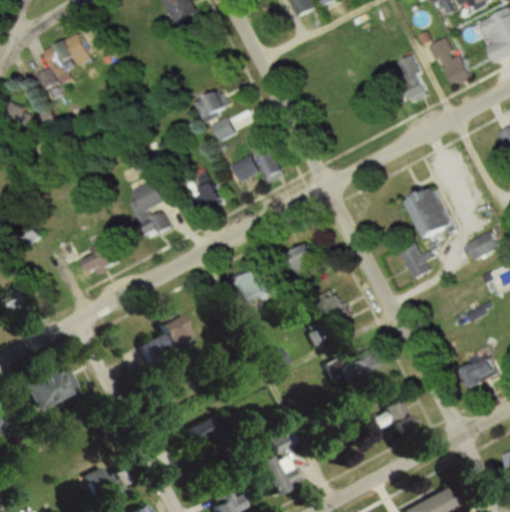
[(198,13),(190,0),(164,0),(176,24),(198,13)]
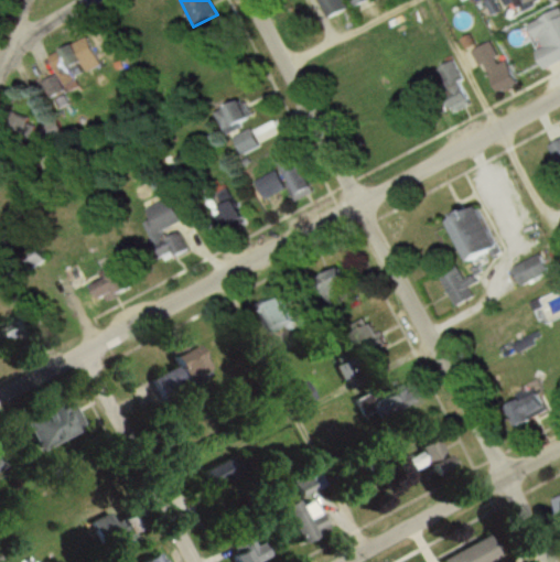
[(316,0),(326,20),(347,9),(343,0),(316,0)]
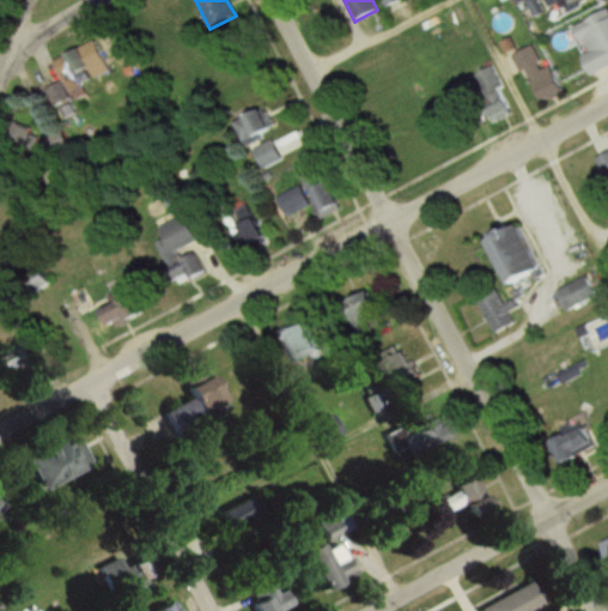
[(541,0),(547,14),(585,0),(541,0)]
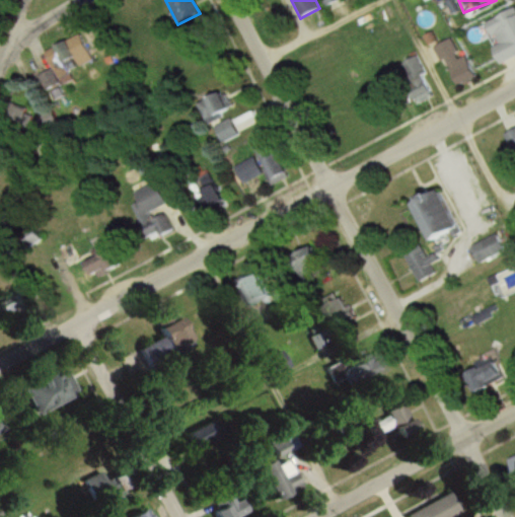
[(514,49),(514,28),(487,42),(494,59),(514,49)]
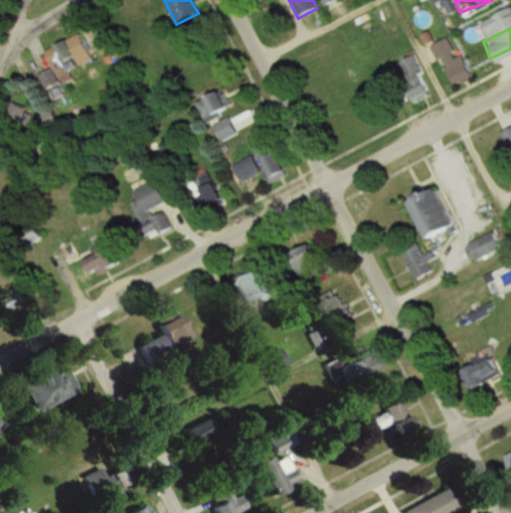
[(431,45),(452,87),(472,75),(451,34),(431,45)]
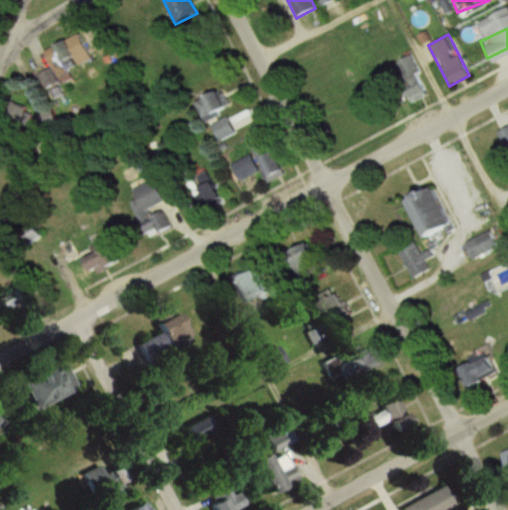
[(54,77),(66,72),(56,44),(44,48),(54,77)]
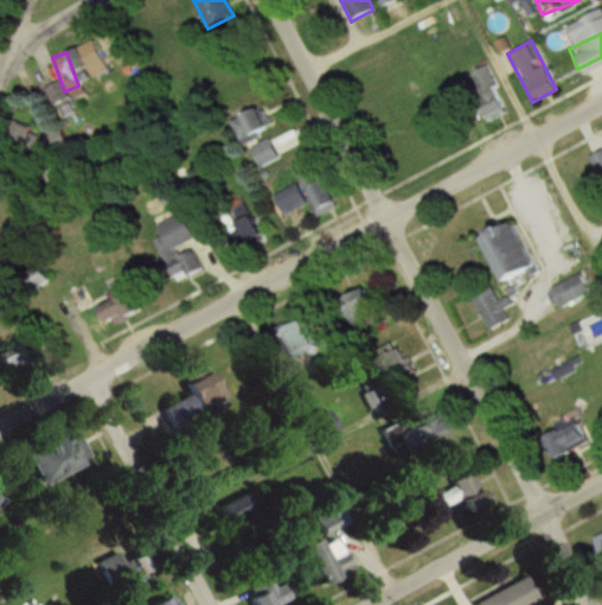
[(561,62),(551,68),(559,84),(569,78),(561,62)]
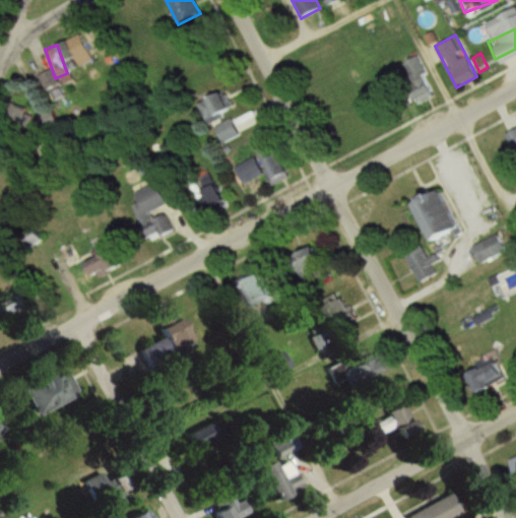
[(35,76),(43,89),(56,82),(48,68),(35,76)]
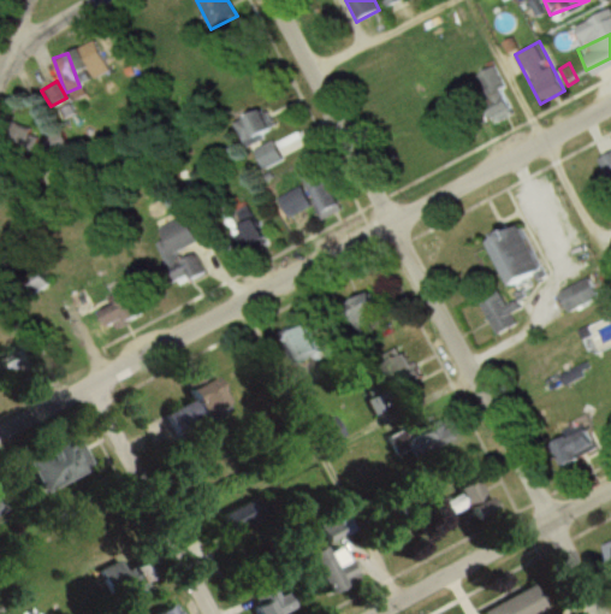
[(231,124),(244,147),(274,129),(260,106),(231,124)]
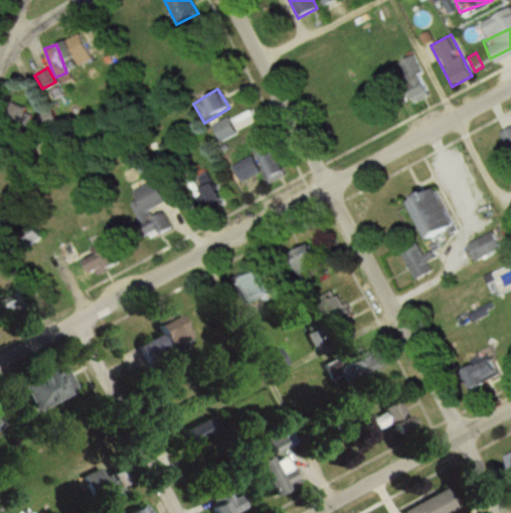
[(54,122),(49,110),(35,116),(39,127),(54,122)]
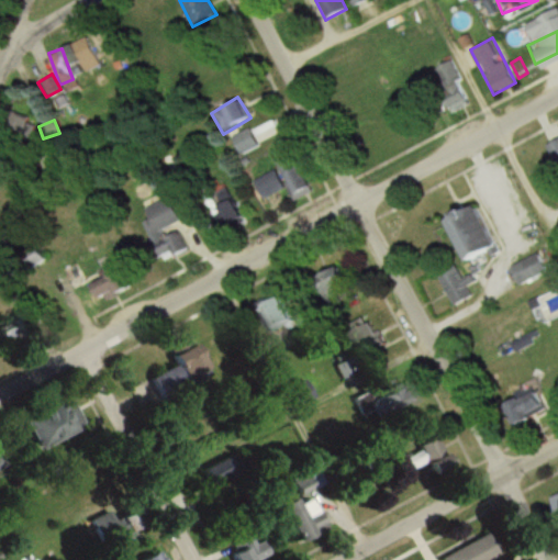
[(229,137),(238,155),(258,144),(247,126),(229,137)]
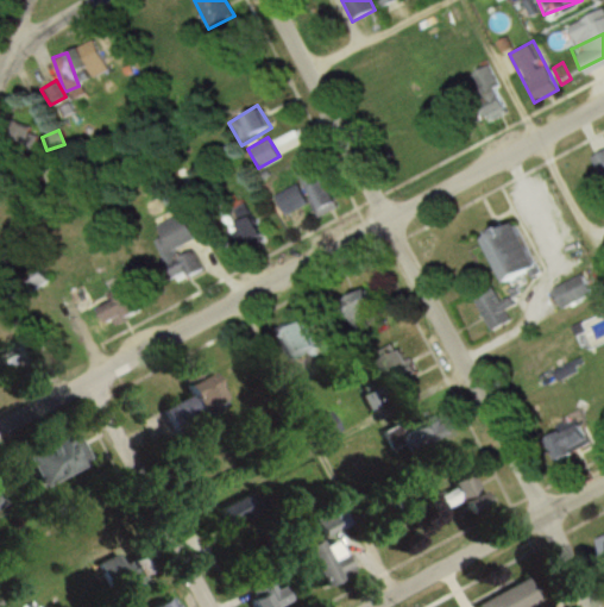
[(603,148),(590,155),(603,182),(603,181),(603,148)]
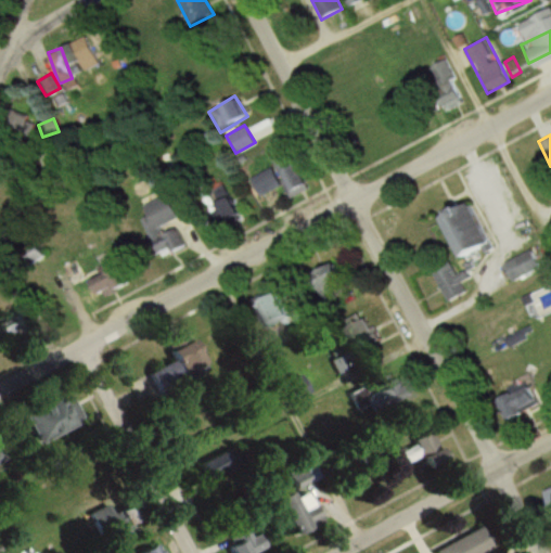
[(276,172),(286,197),(308,188),(297,163),(276,172)]
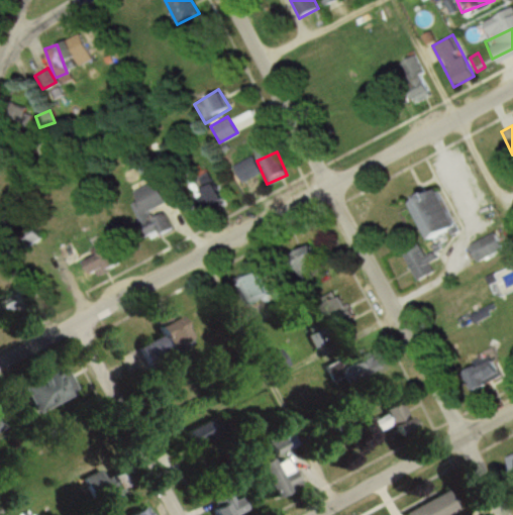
[(165,201),(155,181),(125,195),(148,240),(171,229),(163,212),(156,215),(152,207),(165,201)]
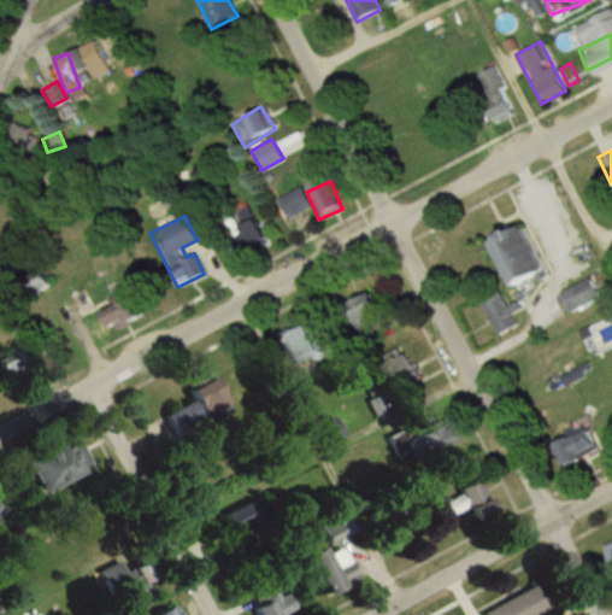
[(266,240),(259,222),(239,232),(246,249),(266,240)]
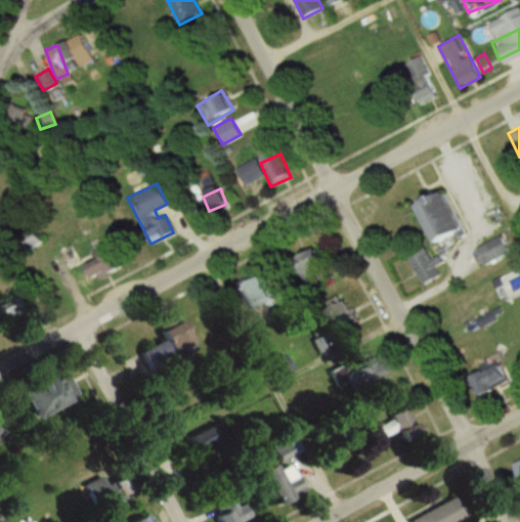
[(464,233),(448,190),(417,203),(431,245),(464,233)]
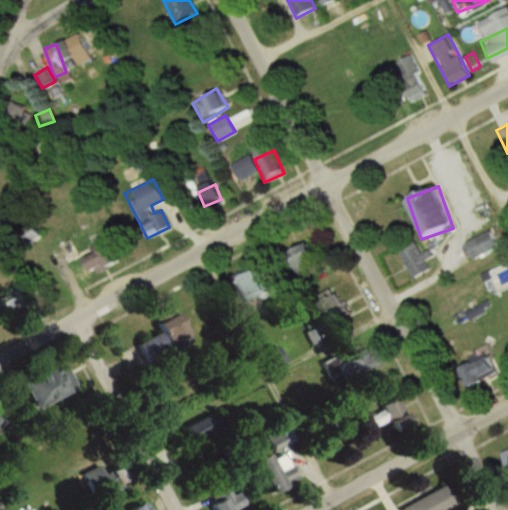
[(461,242),(468,259),(496,246),(488,229),(461,242)]
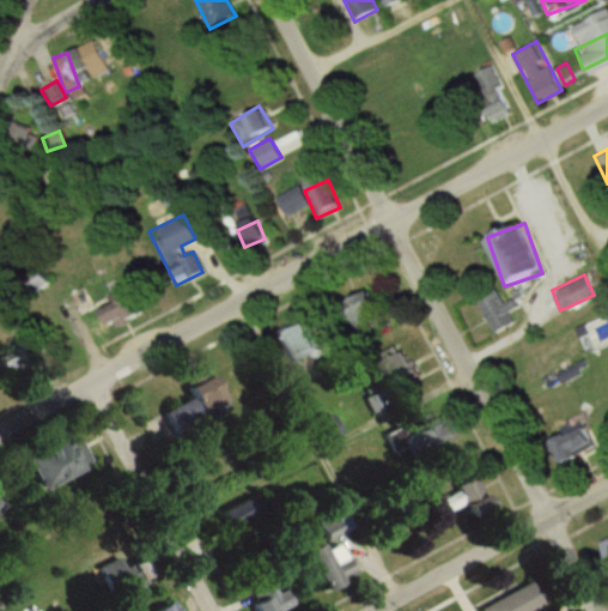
[(382,304),(370,288),(351,302),(363,319),(382,304)]
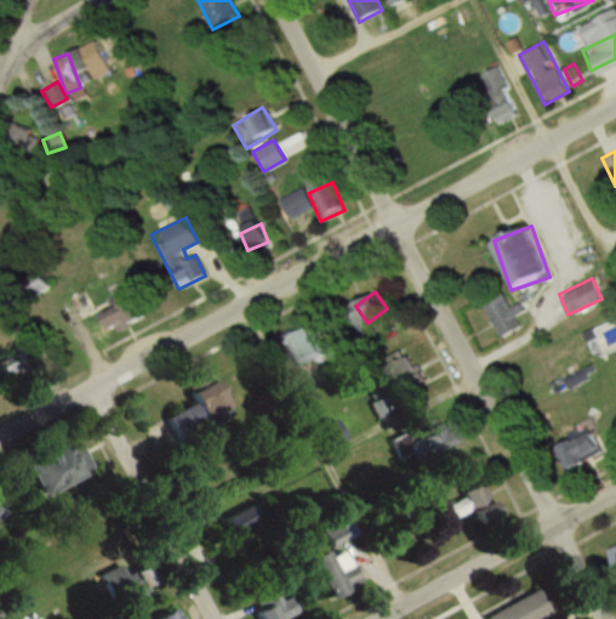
[(115,334),(146,312),(132,293),(101,314),(115,334)]
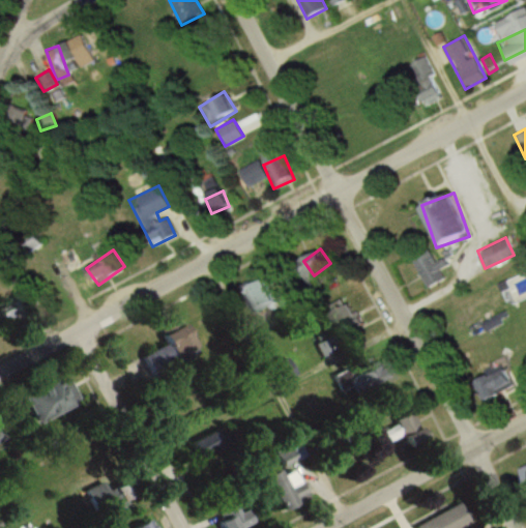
[(410,259),(425,288),(443,280),(438,269),(445,265),(441,259),(433,263),(427,251),(410,259)]
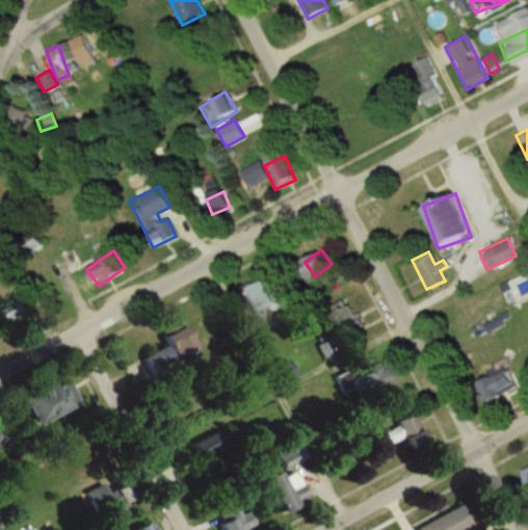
[(261,312),(278,303),(264,276),(247,285),(261,312)]
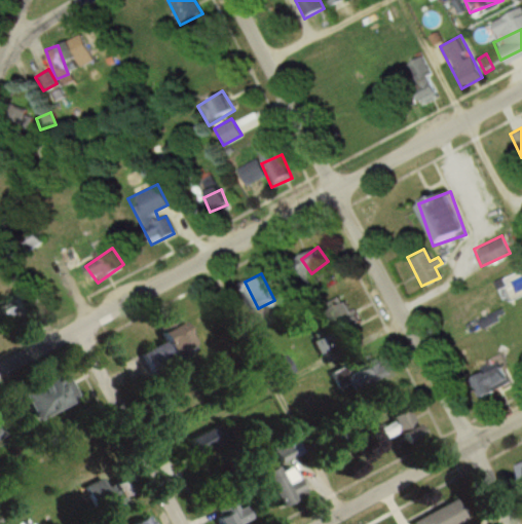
[(0,314),(16,314),(16,299),(0,299),(0,314)]
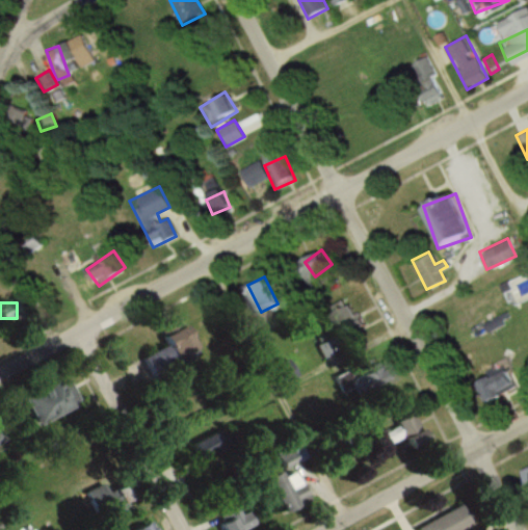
[(505,321),(501,313),(480,324),(484,332),(505,321)]
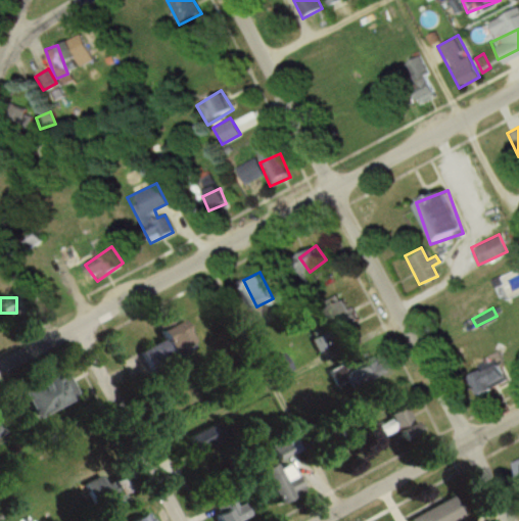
[(162,338),(134,352),(145,373),(195,346),(179,316),(156,327),(162,338)]
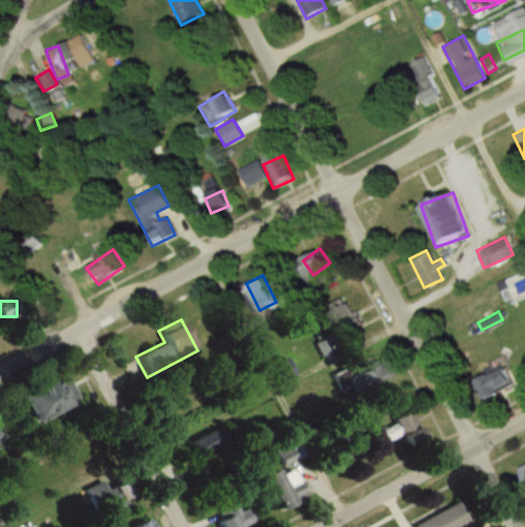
[(269,366),(278,380),(291,372),(283,358),(269,366)]
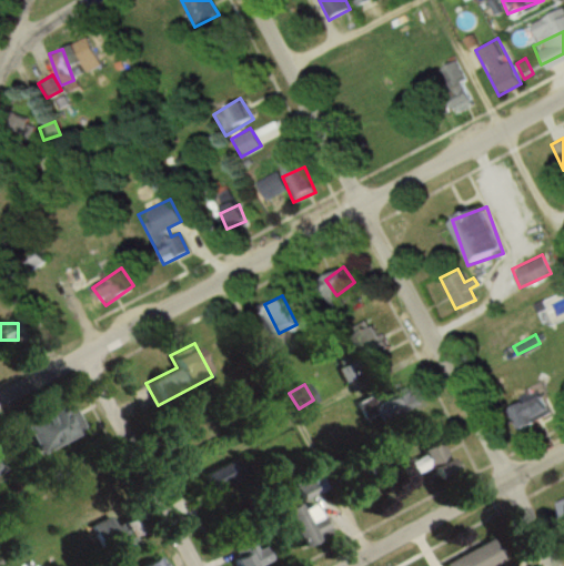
[(420,404),(408,384),(369,410),(382,428),(420,404)]
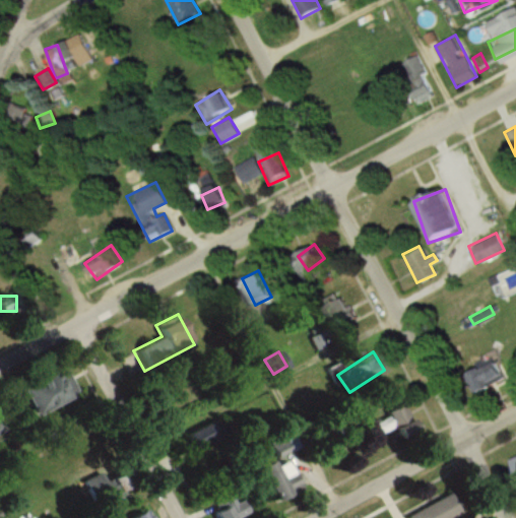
[(480,390),(505,378),(496,358),(470,370),(480,390)]
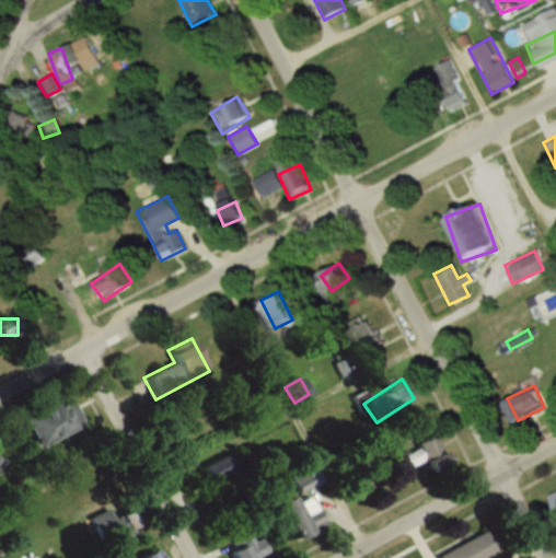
[(35,446),(81,426),(68,394),(21,414),(35,446)]
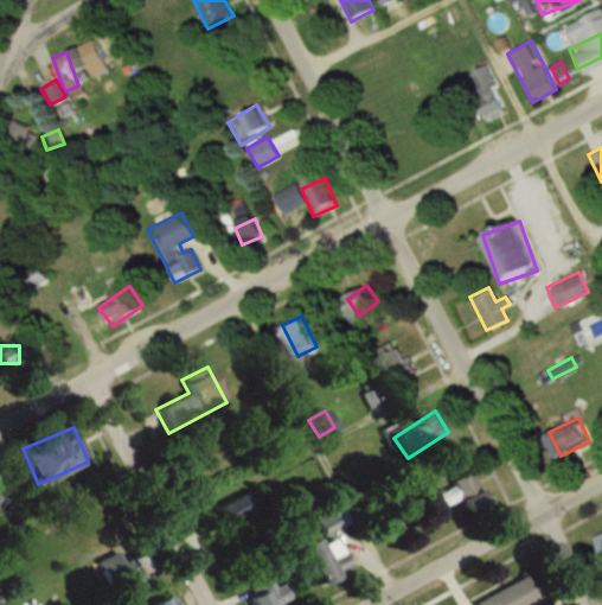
[(439,508),(476,489),(468,472),(429,491),(439,508)]
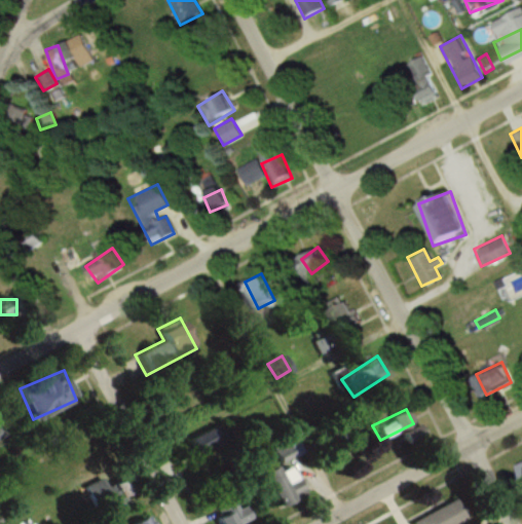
[(111,484),(117,497),(128,492),(121,479),(111,484)]
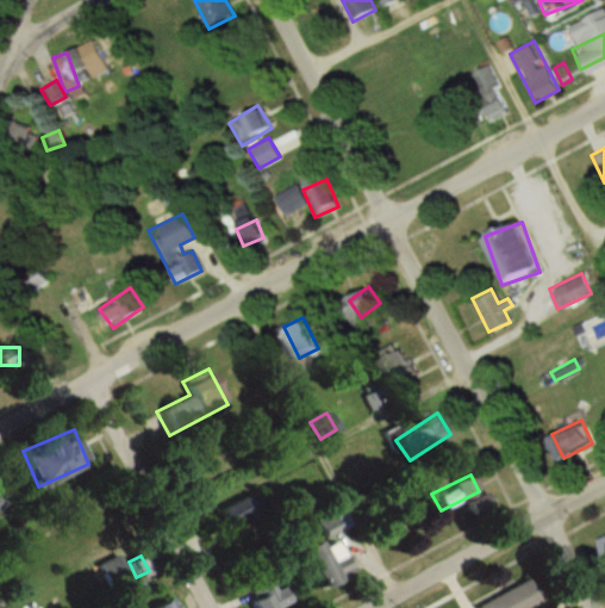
[(282,584),(274,590),(266,576),(242,589),(251,607),(255,606),(256,607),(276,607),(292,600),(282,584)]
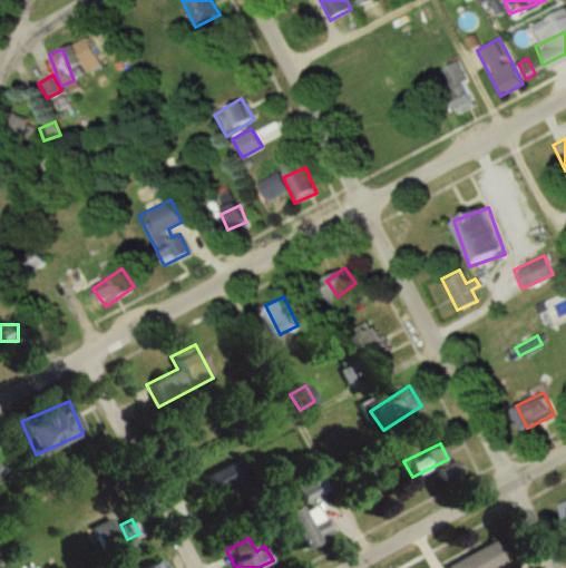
[(441,564),(443,567),(493,567),(503,564),(493,540),(441,564)]
